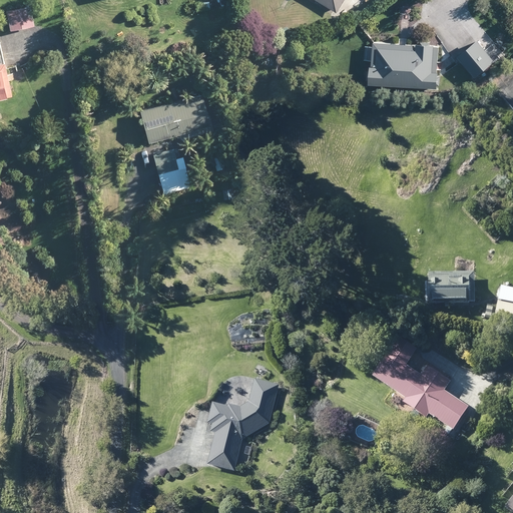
[(316,0),(337,12),(344,0),(316,0)]
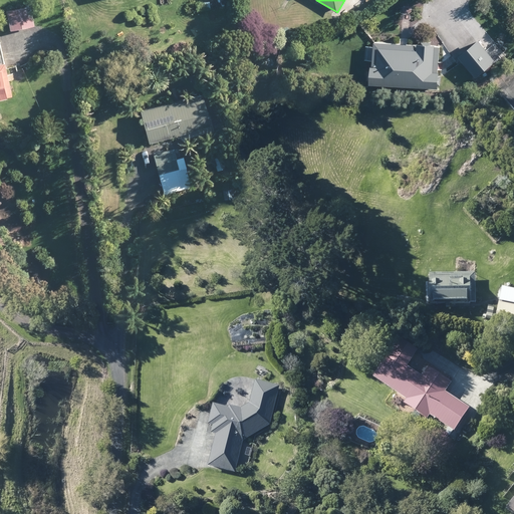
[(209,9),(208,2),(195,4),(196,11),(209,9)]
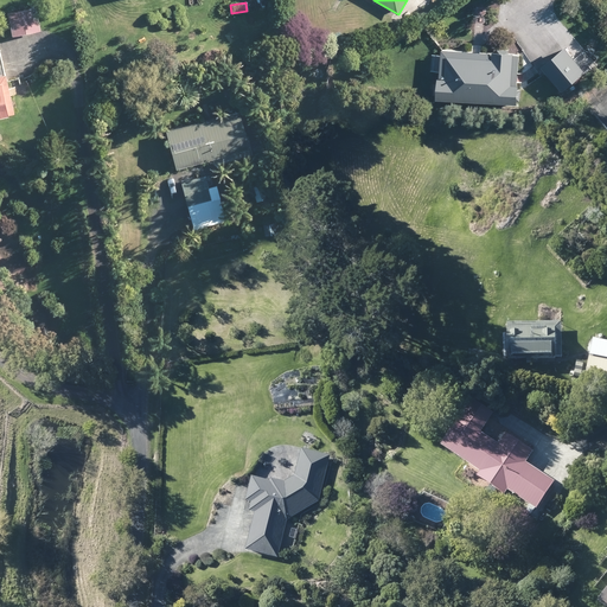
[(12,36),(42,30),(37,6),(7,12),(12,36)]
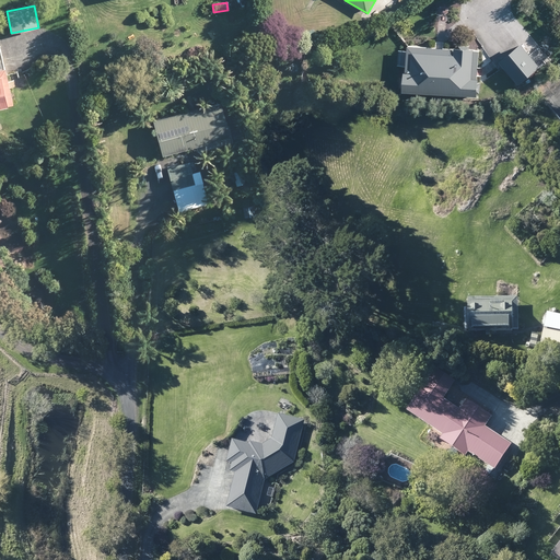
[(318,39),(330,36),(328,28),(316,32),(318,39)]
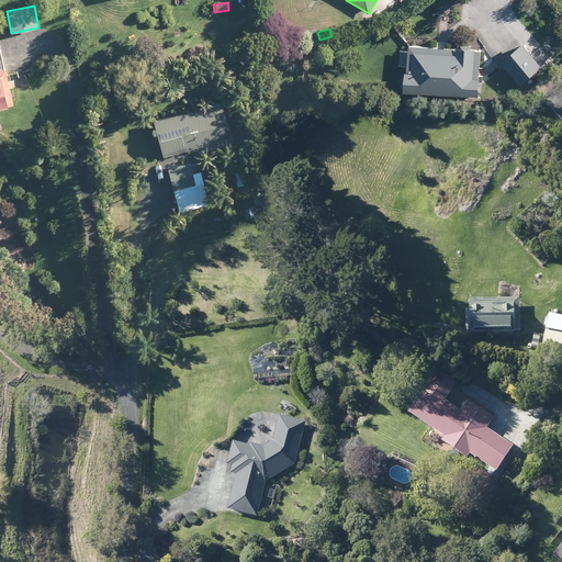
[(503,60),(521,83),(544,66),(526,43),(503,60)]
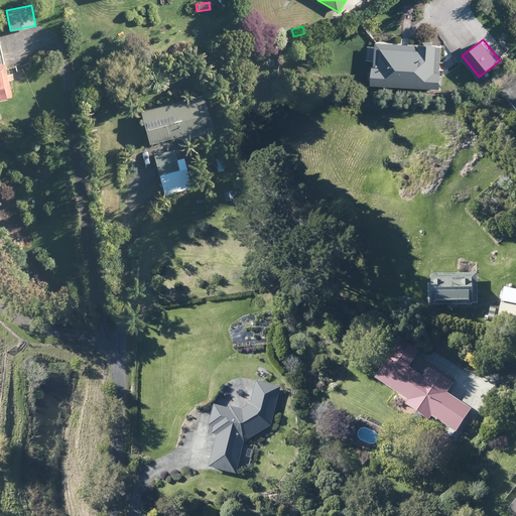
[(440,72),(442,46),(438,46),(438,44),(434,43),(434,41),(425,40),(425,43),(421,42),(421,44),(378,41),(378,47),(376,60),(376,66),(375,66),(374,69),(372,69),(371,79),(374,79),(374,83),(441,88),(441,85),(443,85),(444,76),(441,76),(442,72),(440,72)]
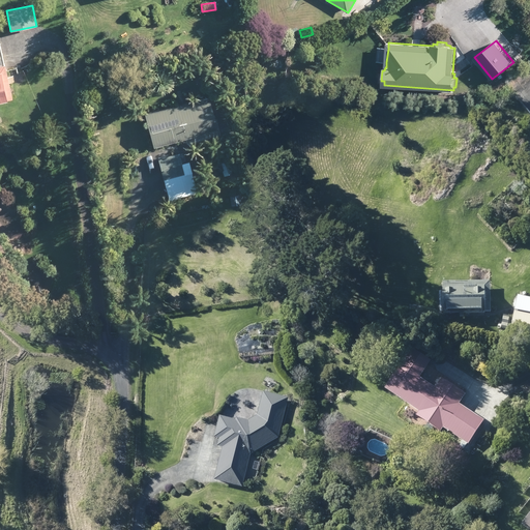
[(13,98),(7,69),(5,62),(0,63),(0,101),(13,98)]
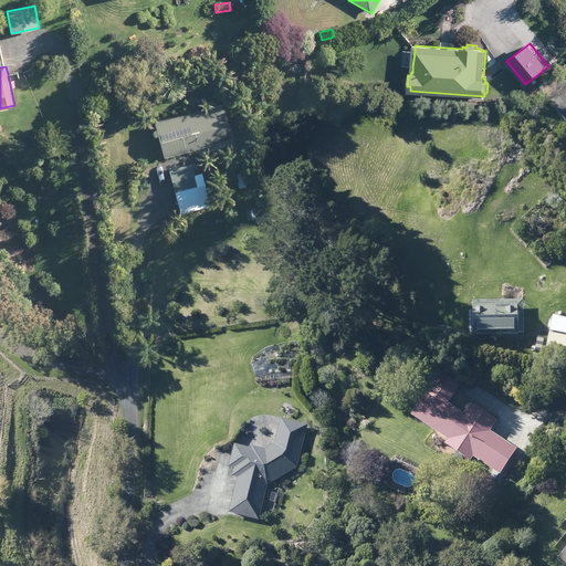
[(229,126),(227,118),(223,103),(201,108),(189,111),(155,119),(165,156),(198,148),(229,139),(232,139),(229,126)]
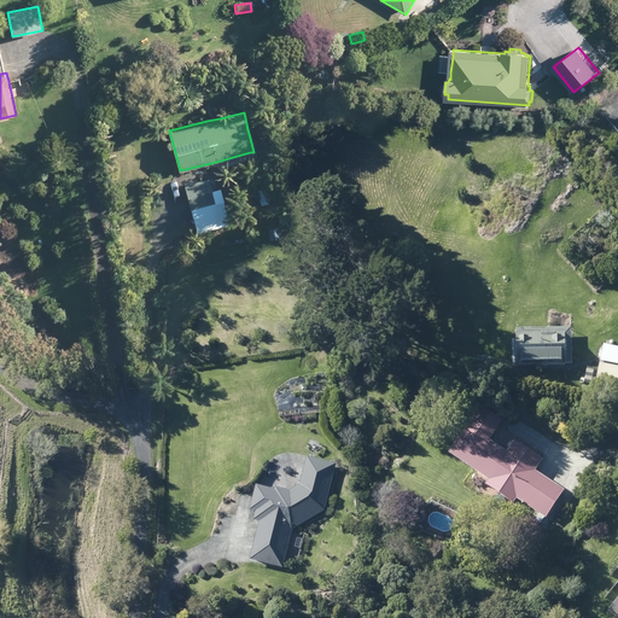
[(225,200),(219,202),(216,203),(209,179),(185,186),(198,233),(231,225),(228,214),(225,200)]
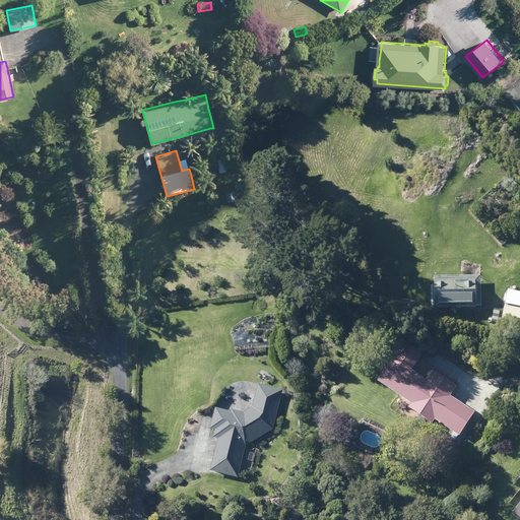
[(215,159),(220,173),(230,170),(224,155),(215,159)]
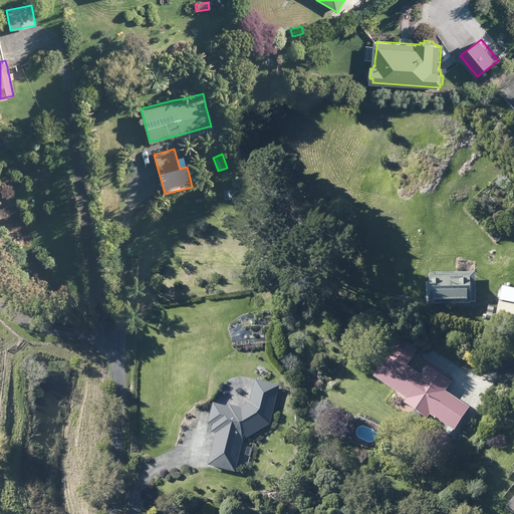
[(470,302),(477,302),(476,274),(431,274),(431,302),(470,302)]
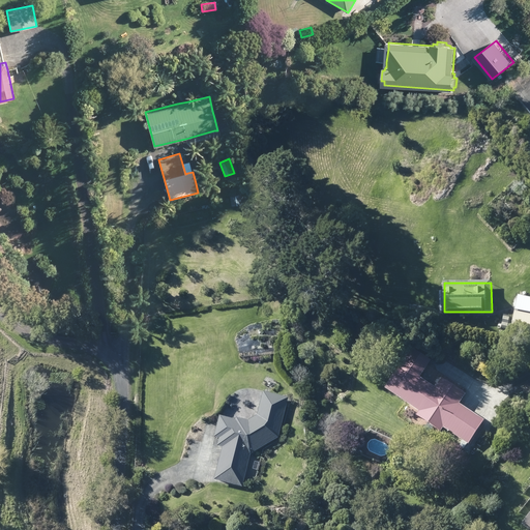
[(529,314),(529,298),(519,296),(517,307),(516,311),(529,314)]
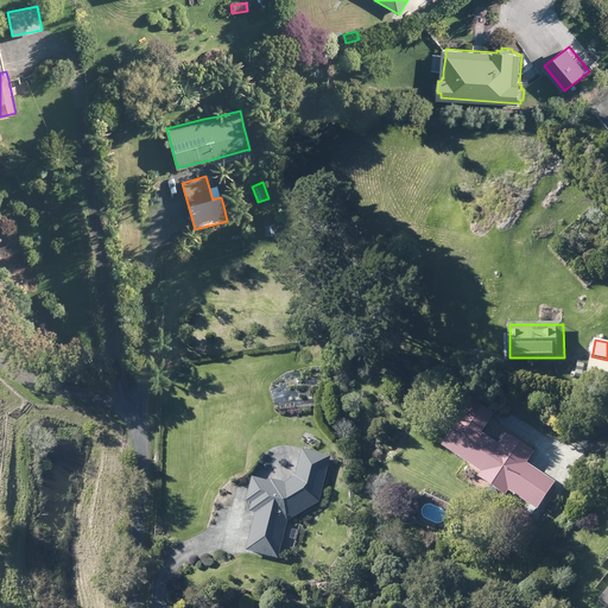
[(474,361),(485,363),(487,354),(475,352),(474,361)]
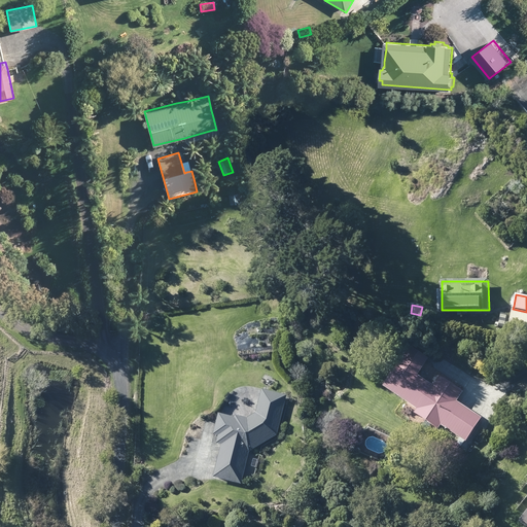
[(526,336),(526,313),(513,310),(507,331),(526,336)]
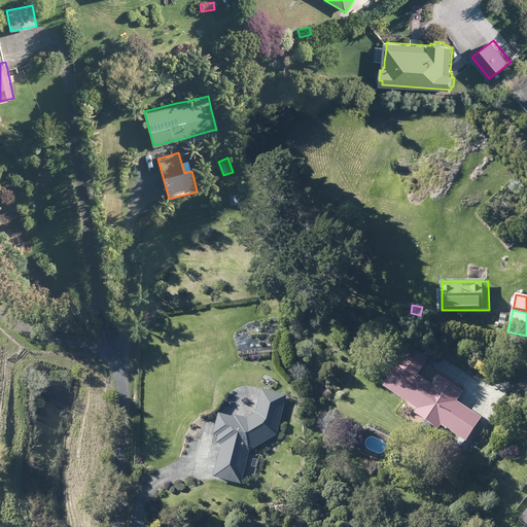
[(493,317),(489,323),(494,327),(499,321),(493,317)]
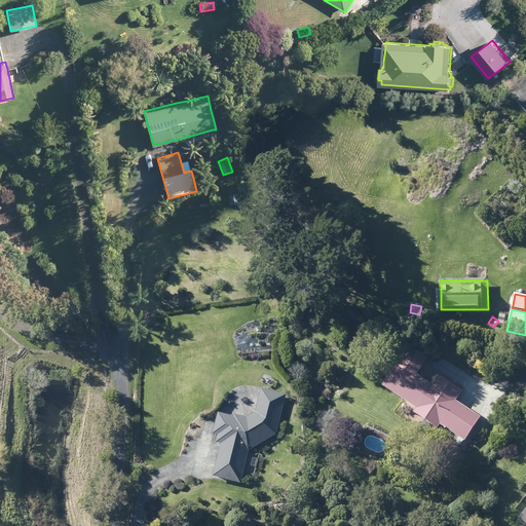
[(413,377),(425,360),(407,346),(395,364),(392,364),(377,387),(413,411),(411,415),(435,429),(436,426),(460,442),(476,418),(451,403),(458,392),(437,377),(429,387),(413,377)]
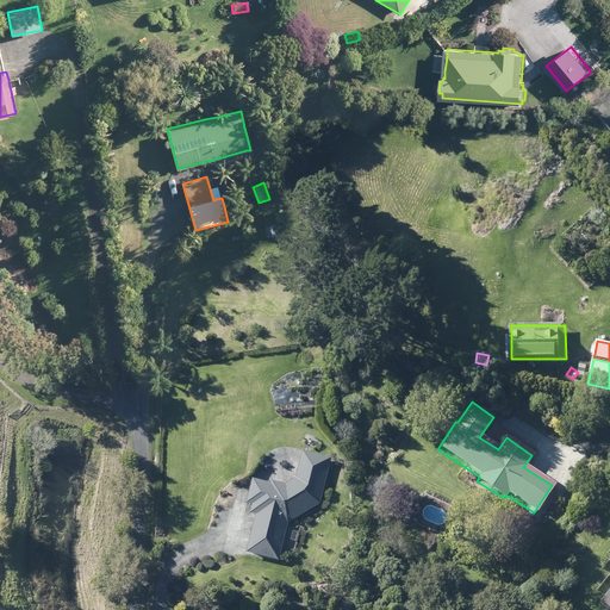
[(281,554),(290,524),(321,505),(332,459),(304,453),(298,479),(287,485),(273,483),(273,485),(254,480),(254,481),(251,489),(248,504),(254,506),(251,515),(257,516),(248,554),(280,562),(281,554)]
